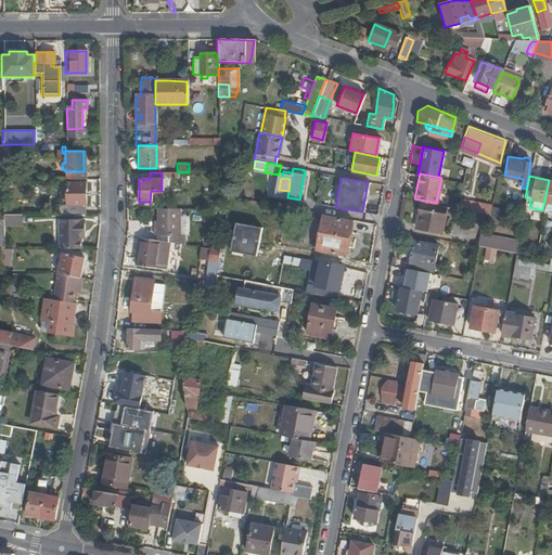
[(551,180),(549,180),(542,210),(551,211),(551,180)]
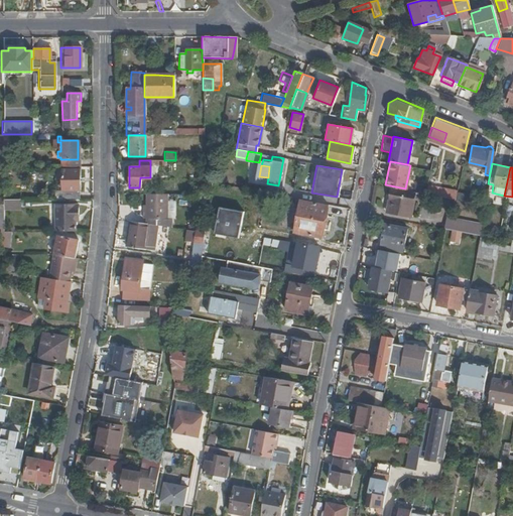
[(74,199),(78,199),(78,169),(58,169),(58,174),(60,174),(60,199),(74,199)]
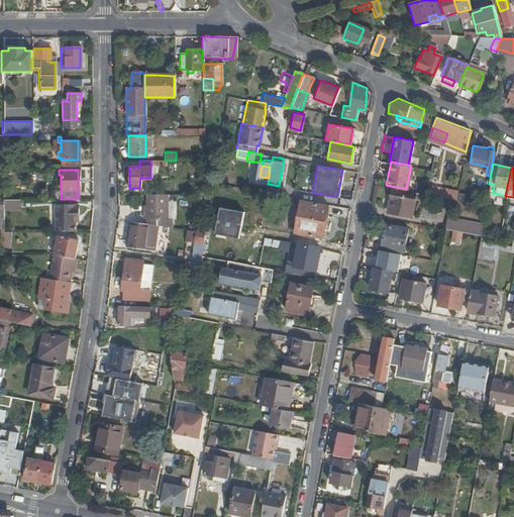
[(427,184),(426,192),(454,198),(456,190),(427,184)]
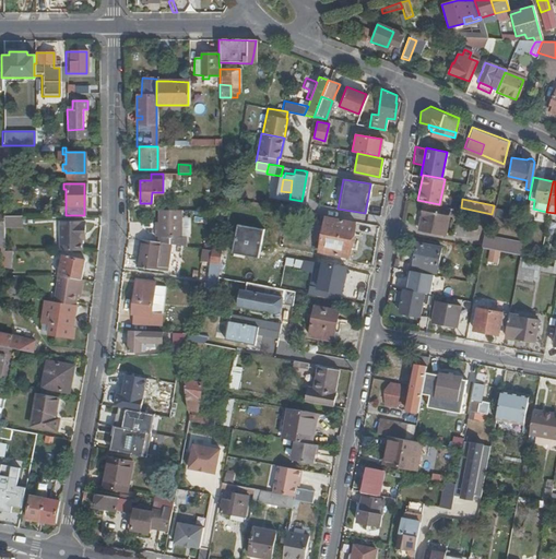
[(442,234),(447,207),(423,203),(418,229),(442,234)]
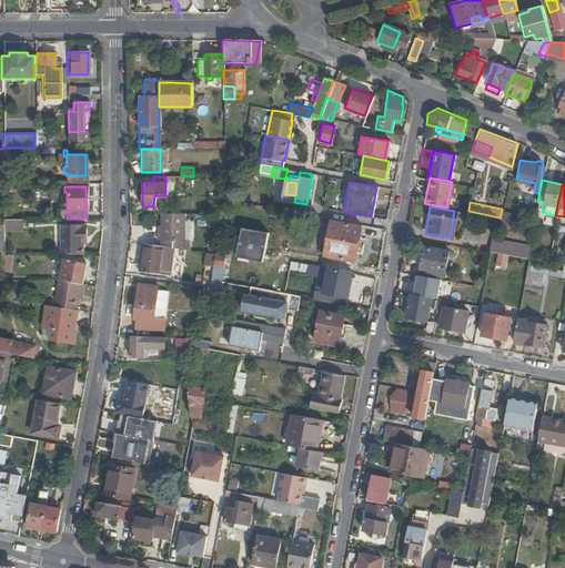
[(184,240),(182,213),(159,213),(159,240),(160,240),(160,246),(161,246),(187,250),(185,241),(184,240)]
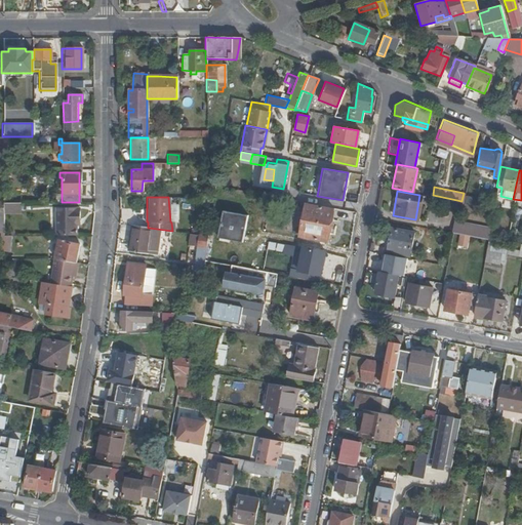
[(18,212),(18,202),(2,203),(2,207),(2,213),(18,212)]
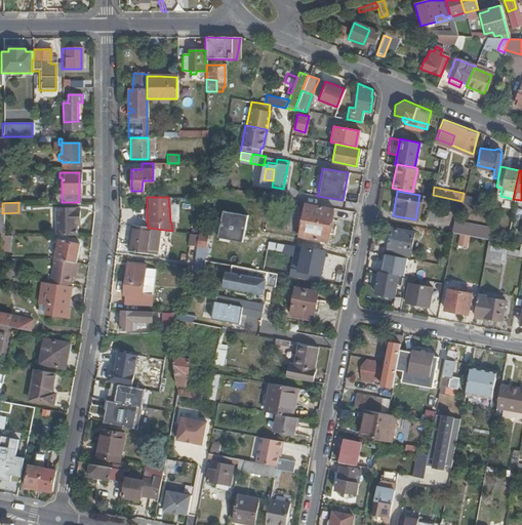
[(332,208),(305,204),(298,236),(326,240),(332,208)]
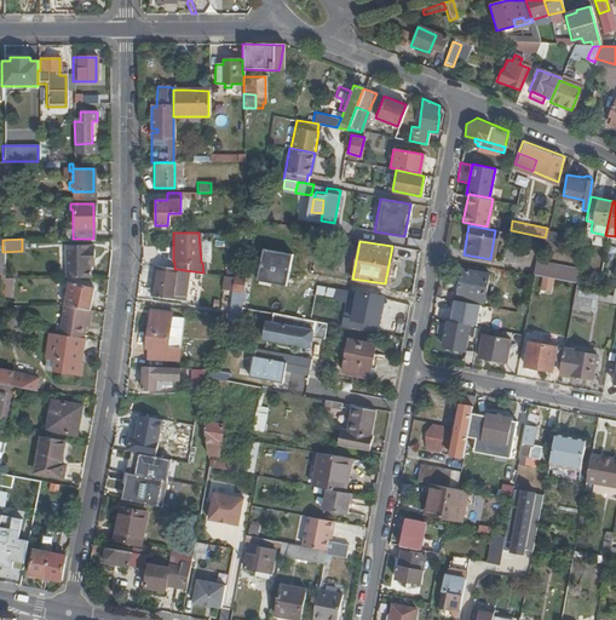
[(61,277),(82,277),(82,264),(82,257),(87,257),(88,246),(61,246),(61,277)]
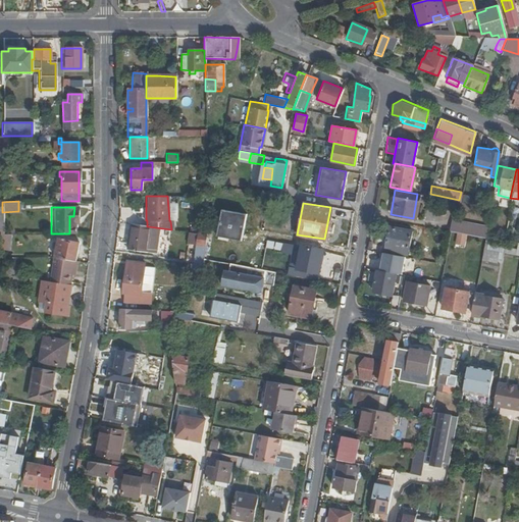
[(439,222),(442,210),(423,208),(422,219),(439,222)]
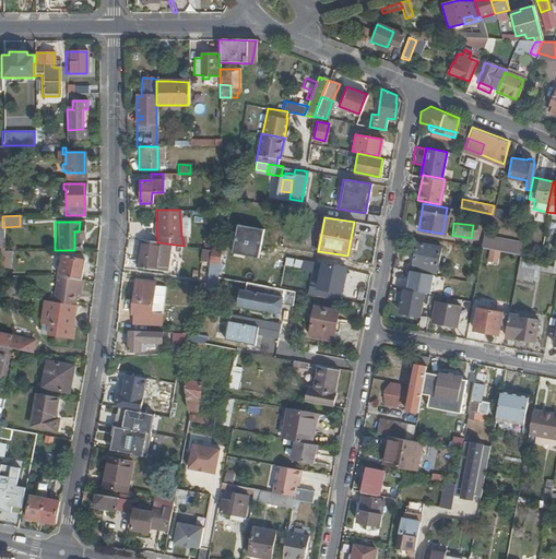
[(234,254),(260,258),(263,229),(237,226),(234,254)]
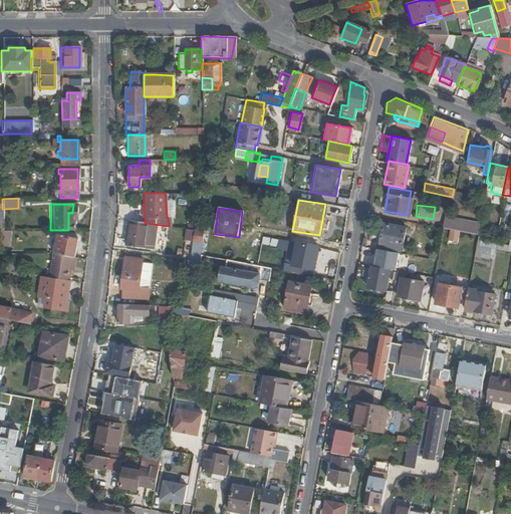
[(479,222),(443,215),(441,226),(442,226),(449,227),(454,228),(477,233),(479,222)]
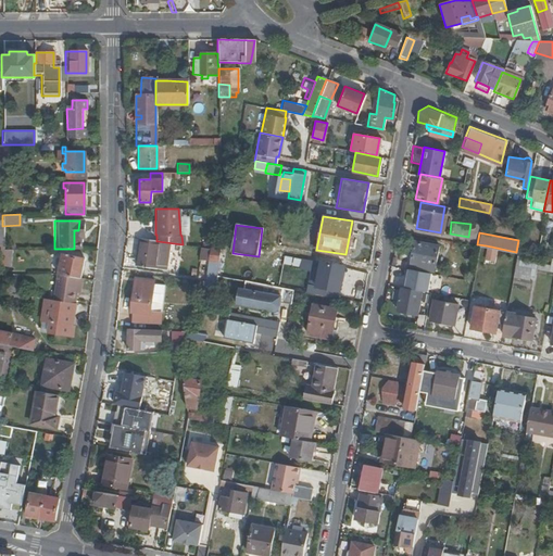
[(220,244),(221,237),(213,236),(212,242),(220,244)]
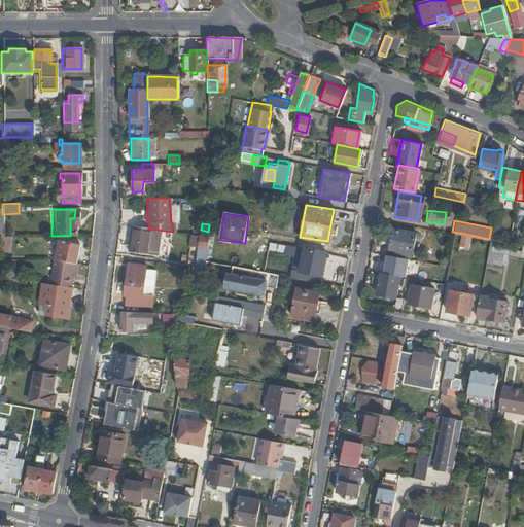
[(214,225),(209,224),(205,259),(209,260),(214,225)]
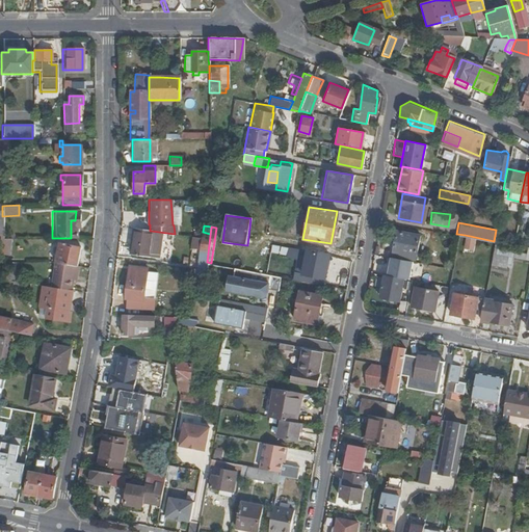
[(151,231),(150,231),(132,228),(129,255),(149,257),(151,231)]
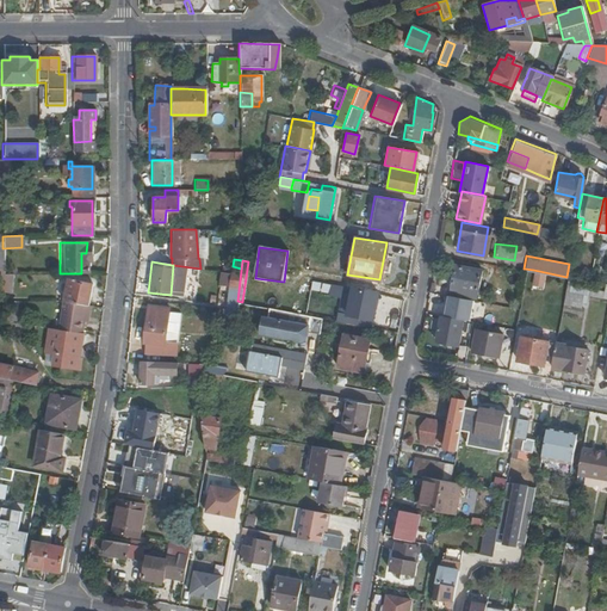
[(481,269),(454,264),(450,288),(464,290),(464,295),(476,297),(481,269)]
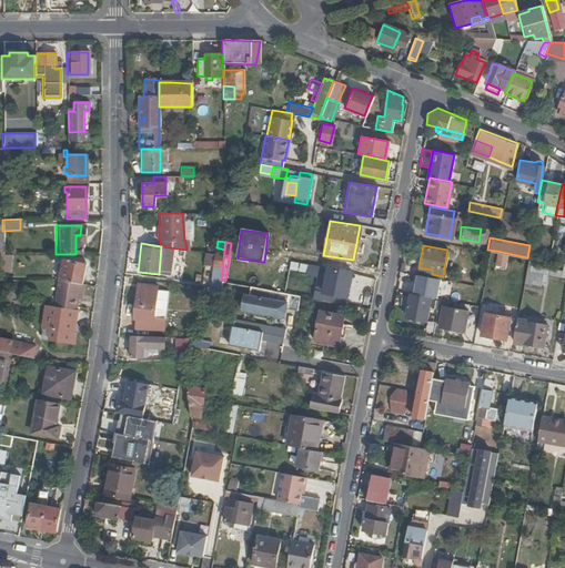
[(0,270),(0,271),(7,272),(9,254),(2,254),(0,270)]
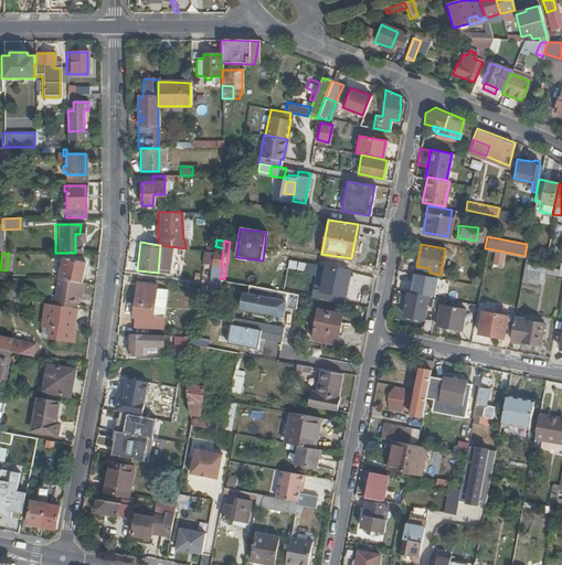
[(222,254),(212,253),(208,286),(216,287),(218,287),(221,263),(222,254)]
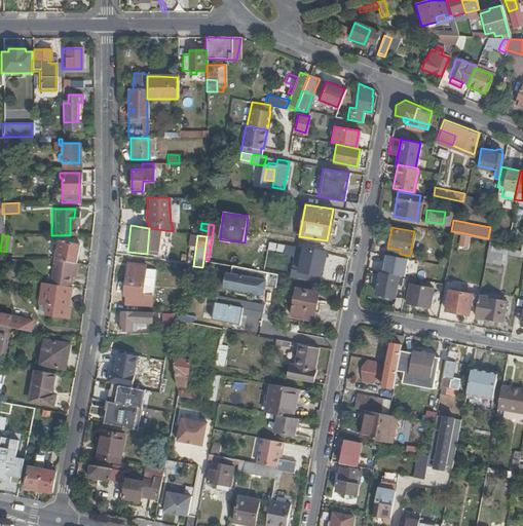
[(60,260),(74,262),(77,245),(57,239),(52,258),(59,260),(60,260)]
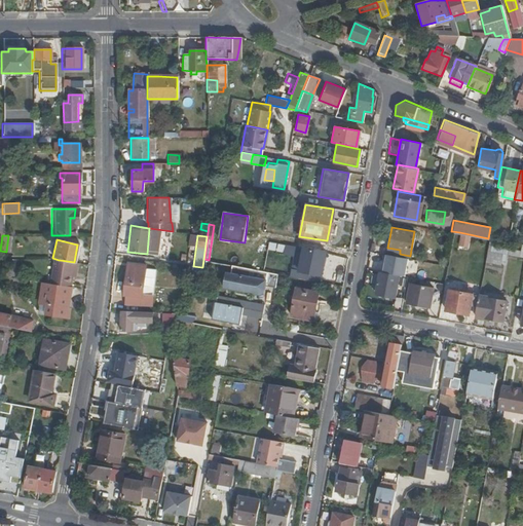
[(490,242),(487,242),(486,249),(505,252),(506,246),(490,242)]
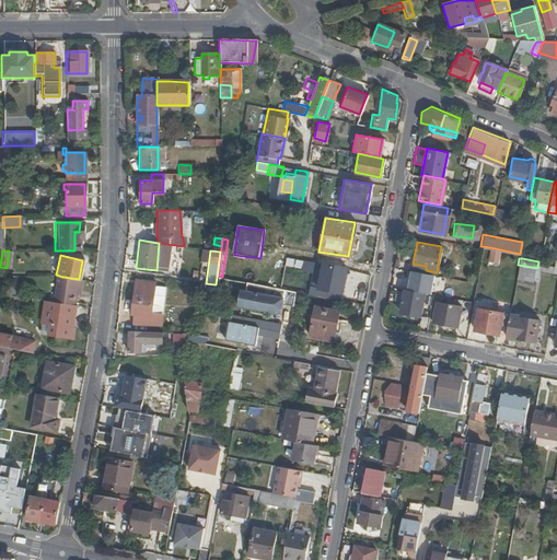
[(552,265),(538,261),(537,268),(537,269),(556,272),(556,259),(553,258),(552,265)]
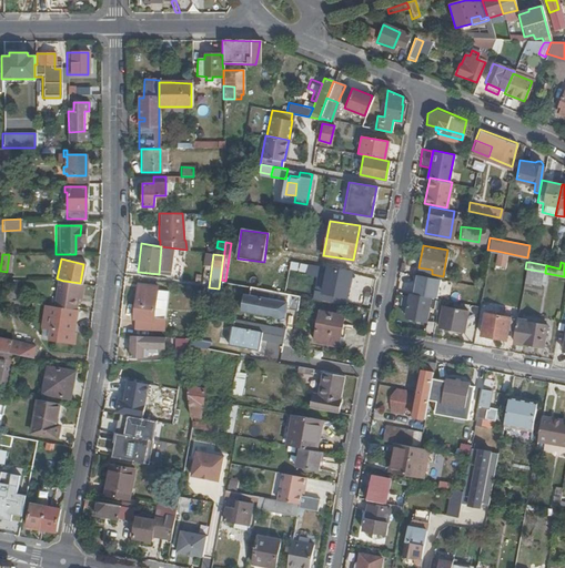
[(349,283),(350,272),(326,267),(322,292),(342,295),(344,283),(349,283)]
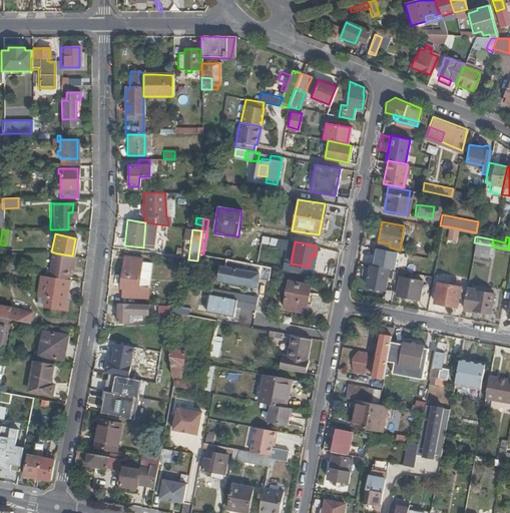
[(445,241),(443,267),(451,267),(453,242),(445,241)]
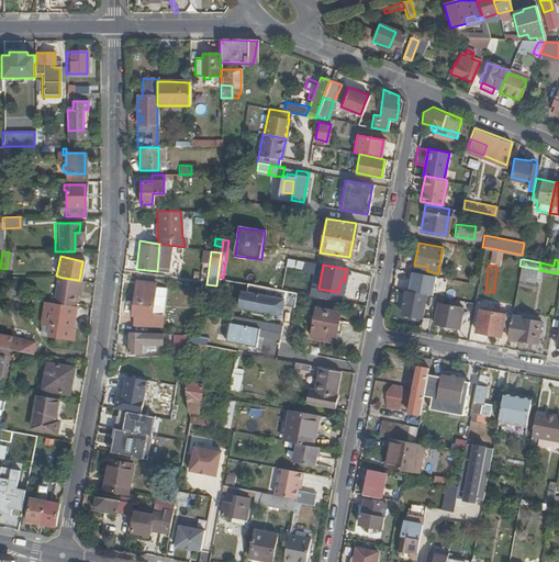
[(539,269),(520,266),(517,278),(532,281),(532,278),(537,279),(539,270),(539,269)]
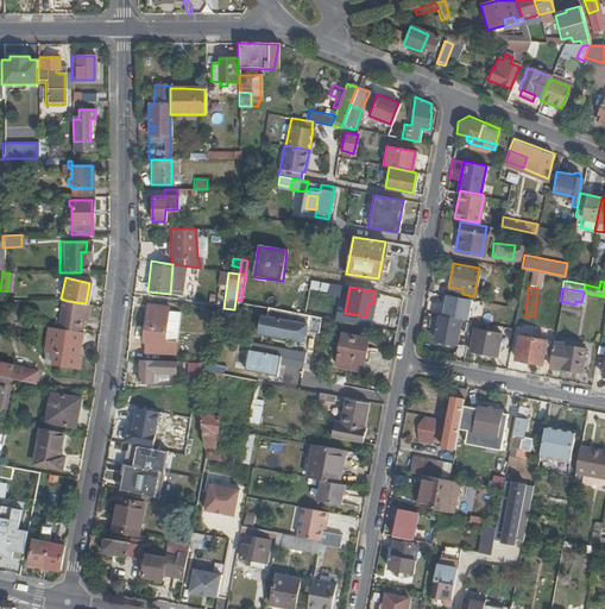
[(58,328),(80,332),(86,303),(69,301),(68,301),(63,300),(58,328)]
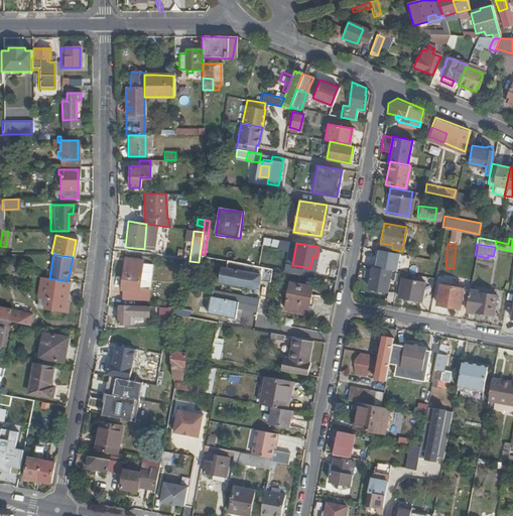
[(121,279),(138,282),(139,274),(144,274),(144,270),(140,269),(141,260),(132,259),(132,262),(123,261),(121,279)]
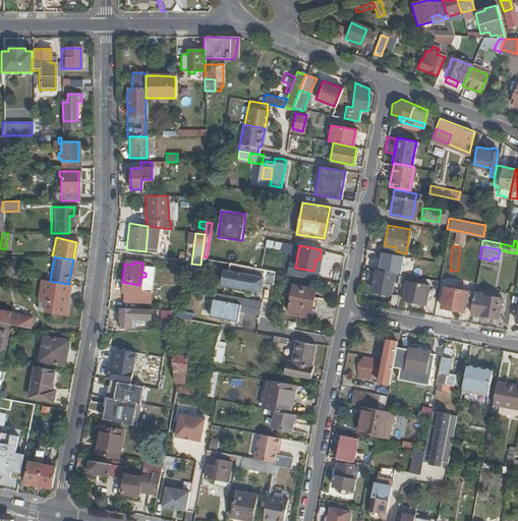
[(229,262),(225,284),(249,288),(262,282),(271,284),(274,271),(229,262)]
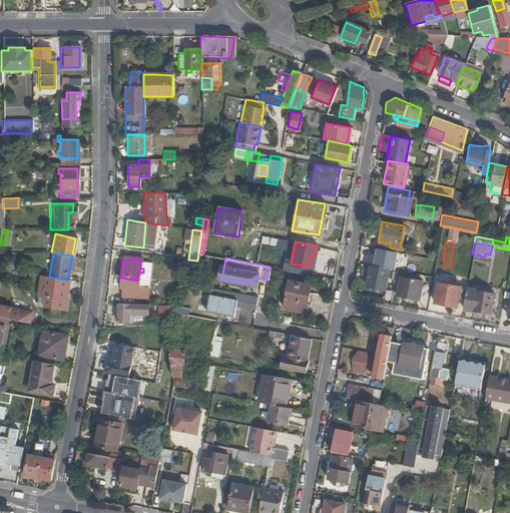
[(187,267),(188,260),(186,260),(185,271),(196,272),(197,261),(196,261),(195,268),(187,267)]
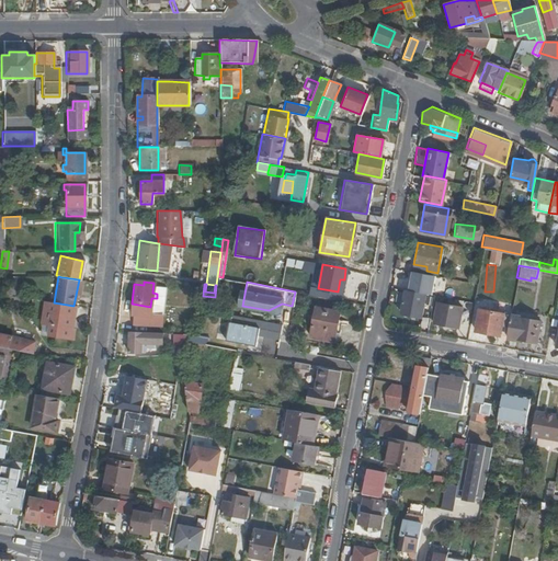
[(423,295),(401,290),(397,313),(419,318),(423,295)]
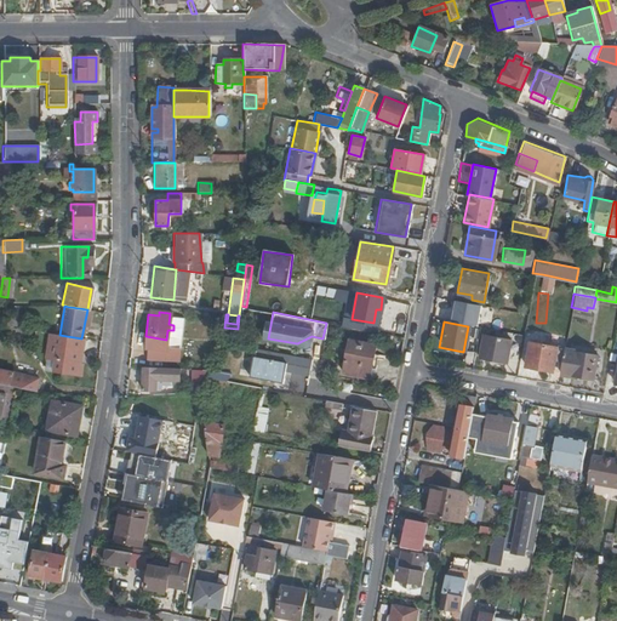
[(0,336),(3,336),(3,337),(26,341),(28,330),(12,328),(11,328),(1,326),(0,326),(0,336)]
